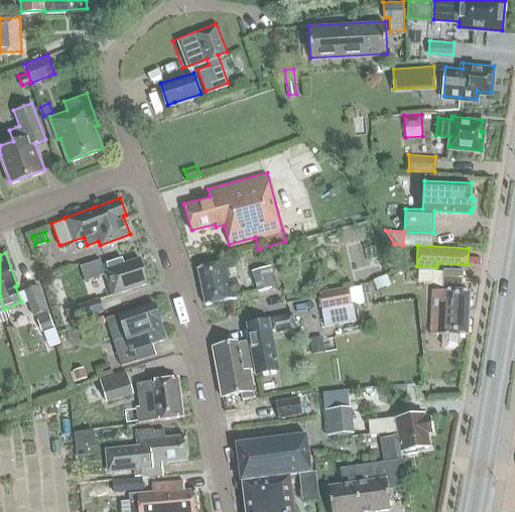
[(147,281),(140,257),(124,262),(122,257),(103,263),(101,257),(80,263),(85,278),(104,272),(110,293),(147,281)]
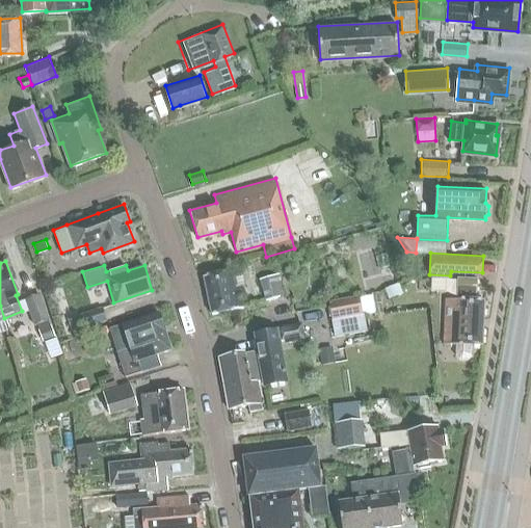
[(242,305),(234,267),(204,274),(212,312),(233,308),(232,307),(242,305)]
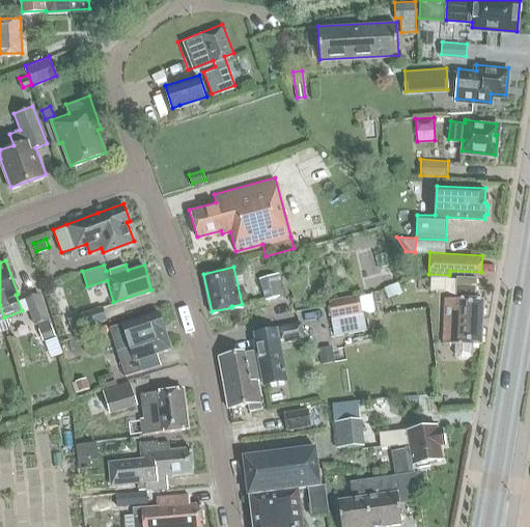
[(284,293),(279,272),(259,277),(265,298),(284,293)]
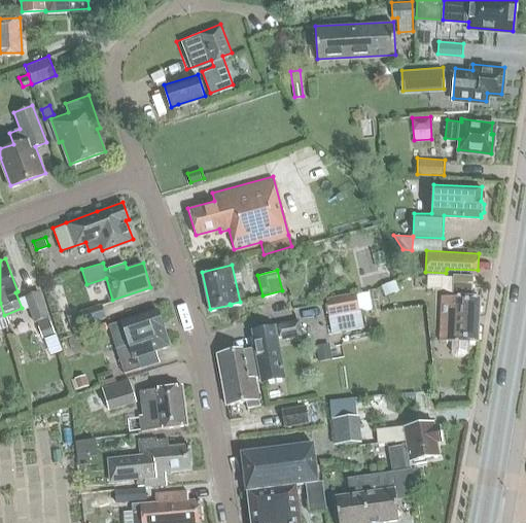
[(471,274),(452,273),(451,293),(442,293),(440,338),(451,339),(451,349),(454,353),(462,353),(466,349),(466,339),(477,340),(479,294),(471,294),(471,274)]
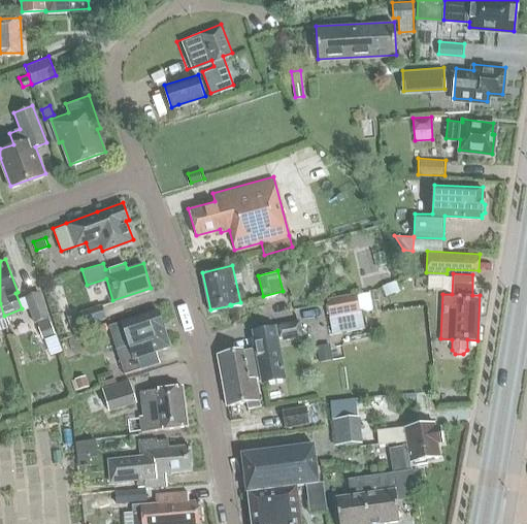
[(396,291),(392,281),(382,285),(386,294),(396,291)]
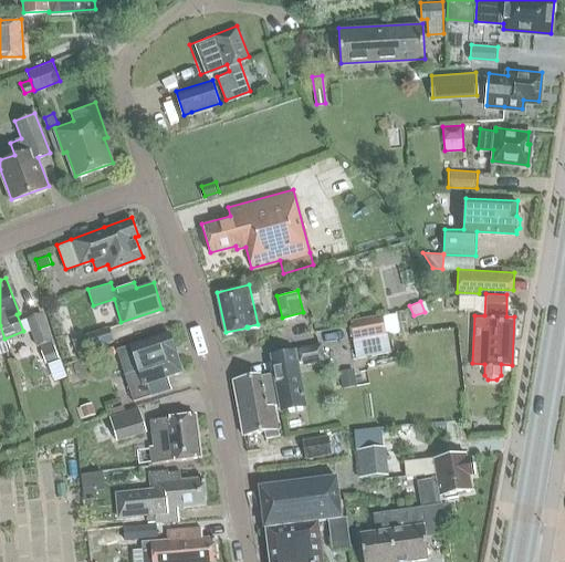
[(397,310),(382,313),(349,320),(354,340),(357,355),(391,349),(388,333),(400,331),(397,310)]
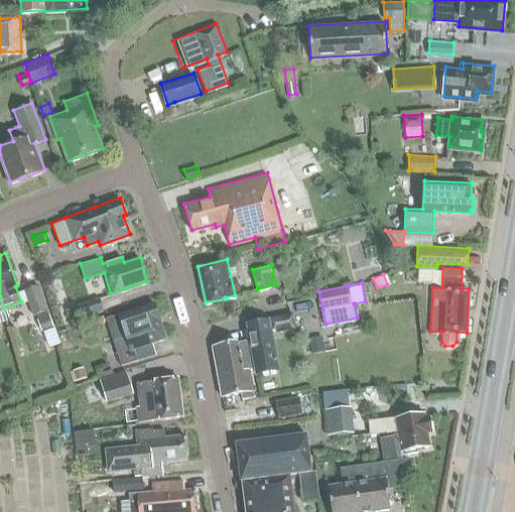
[(46,309),(37,284),(24,289),(33,314),(46,309)]
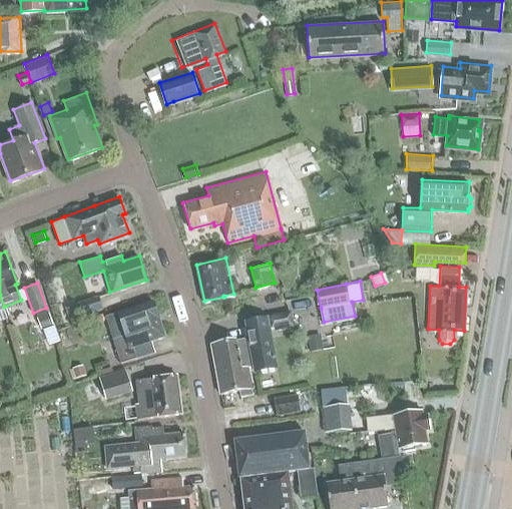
[(103,308),(98,295),(65,306),(69,319),(103,308)]
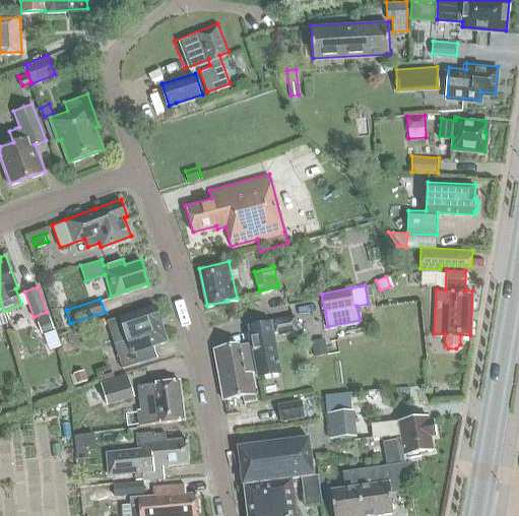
[(167,339),(155,304),(107,319),(122,367),(138,362),(134,349),(167,339)]
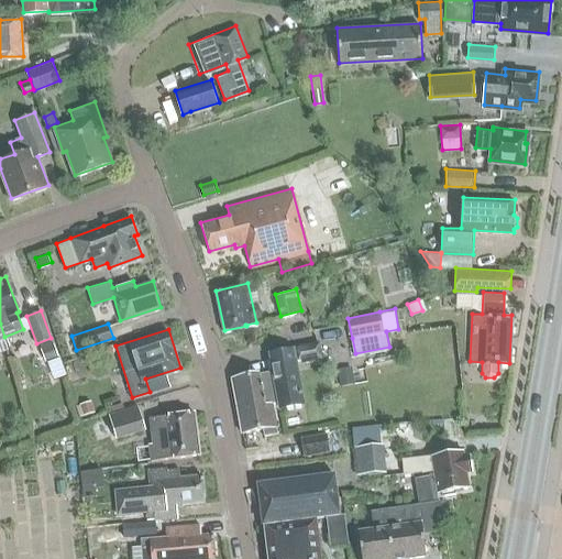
[(265,404),(272,403),(278,402),(279,407),(304,403),(296,359),(299,358),(299,361),(322,358),(319,341),(293,346),(293,350),(270,354),(273,372),(259,374),(262,398),(264,398),(265,404)]
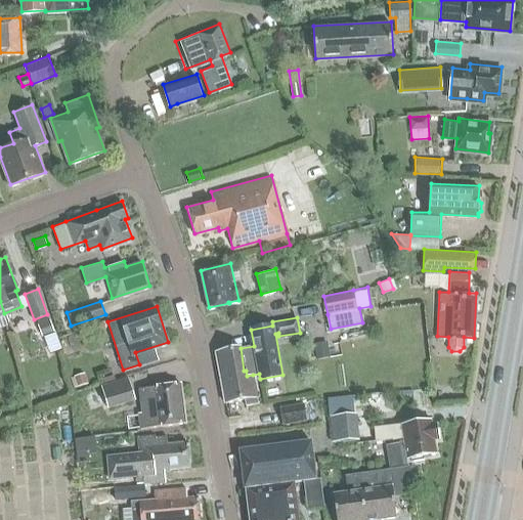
[(54,330),(50,318),(38,322),(42,335),(54,330)]
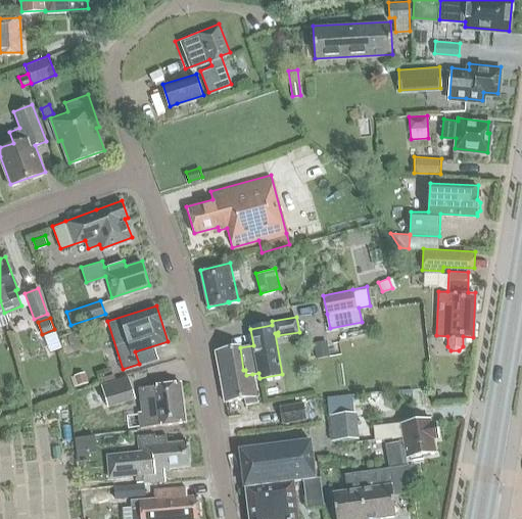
[(330,354),(327,338),(315,340),(318,357),(330,354)]
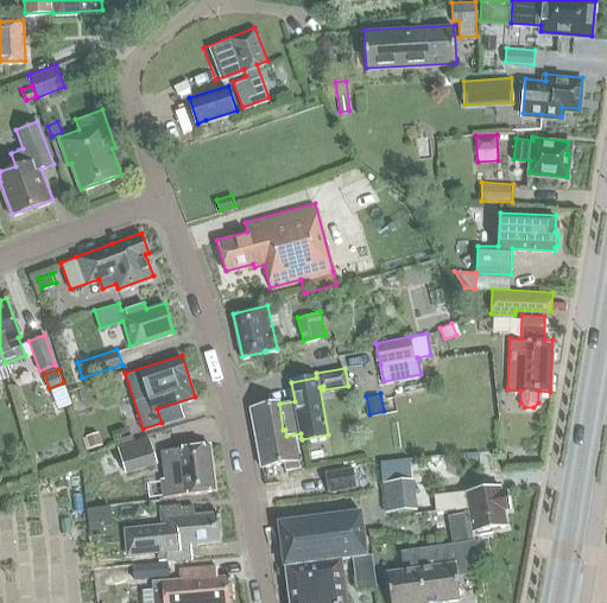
[(257,442),(286,436),(285,430),(283,430),(279,404),(251,410),(257,442)]
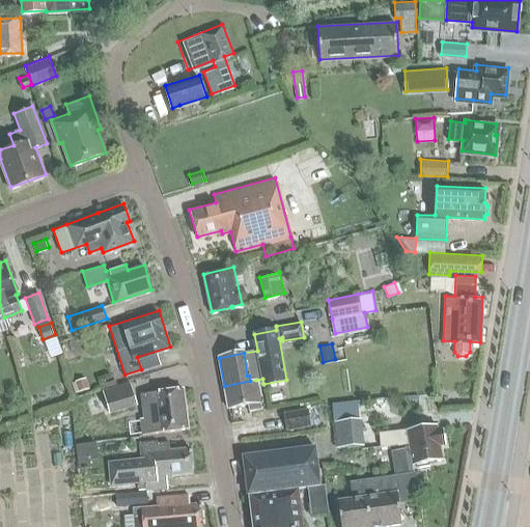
[(90,387),(86,376),(76,379),(79,390),(90,387)]
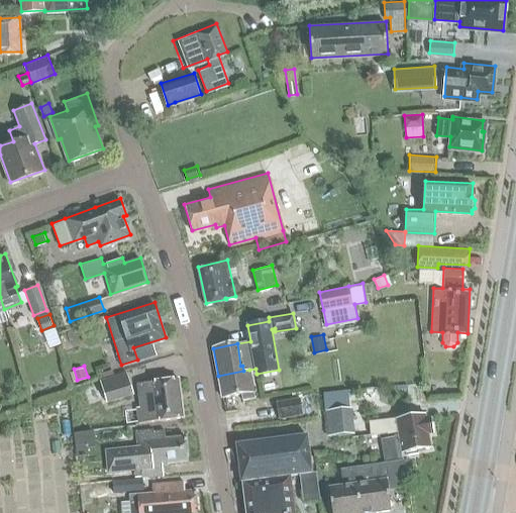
[(249,370),(243,371),(218,376),(222,396),(240,393),(241,399),(254,397),(249,370)]
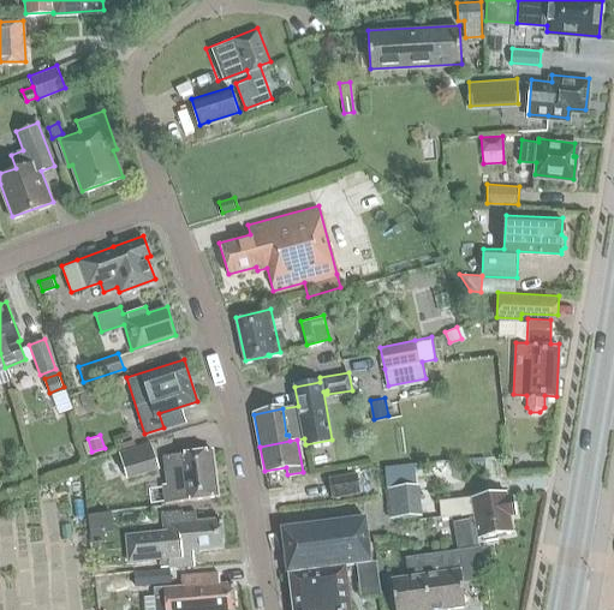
[(159,467),(151,441),(119,450),(126,477),(159,467)]
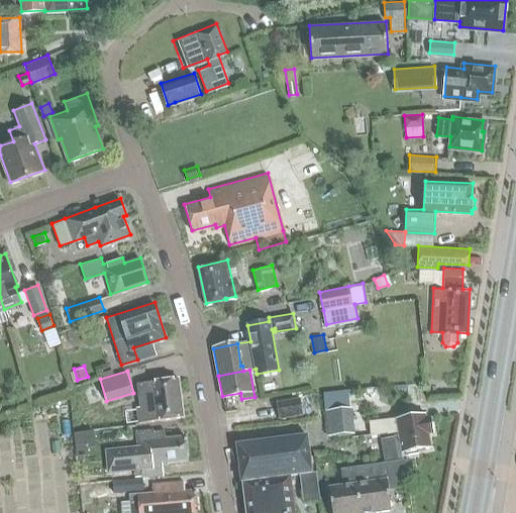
[(183,417),(179,378),(137,383),(139,405),(135,406),(137,422),(183,417)]
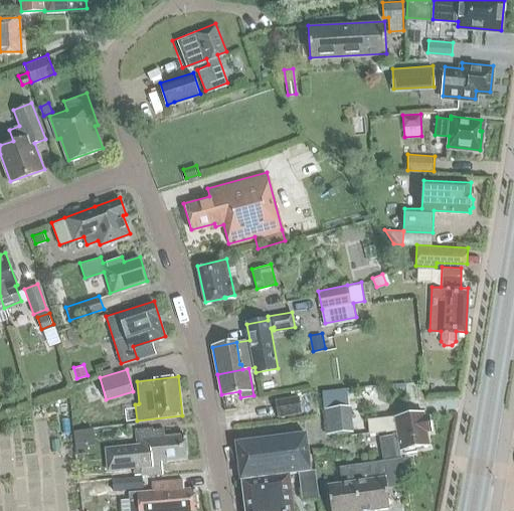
[(301,409),(299,394),(276,398),(278,412),(301,409)]
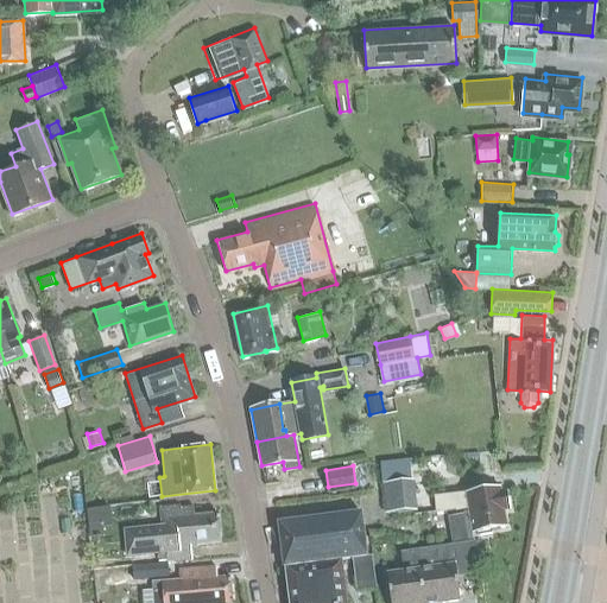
[(415,507),(412,478),(383,482),(385,511),(415,507)]
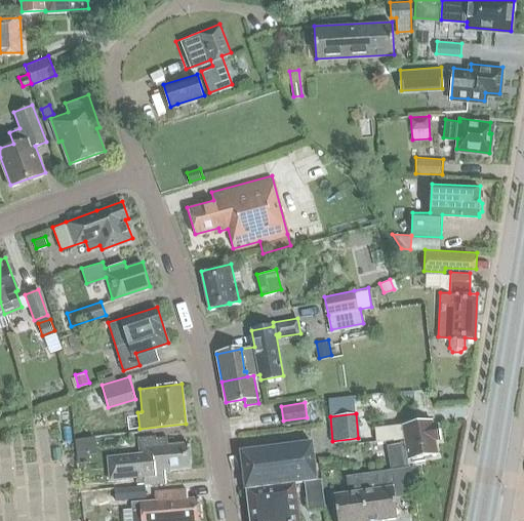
[(434,424),(433,418),(403,423),(403,424),(377,427),(378,438),(394,436),(394,437),(405,436),(408,461),(425,458),(424,454),(438,452),(436,438),(440,438),(438,423),(434,424)]
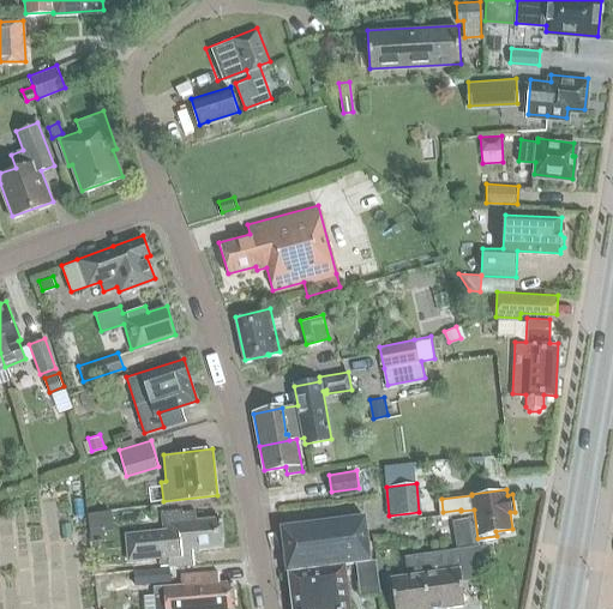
[(182,511),(182,508),(162,510),(163,529),(126,532),(128,559),(161,556),(162,565),(193,562),(192,548),(223,546),(221,518),(197,520),(197,510),(182,511)]
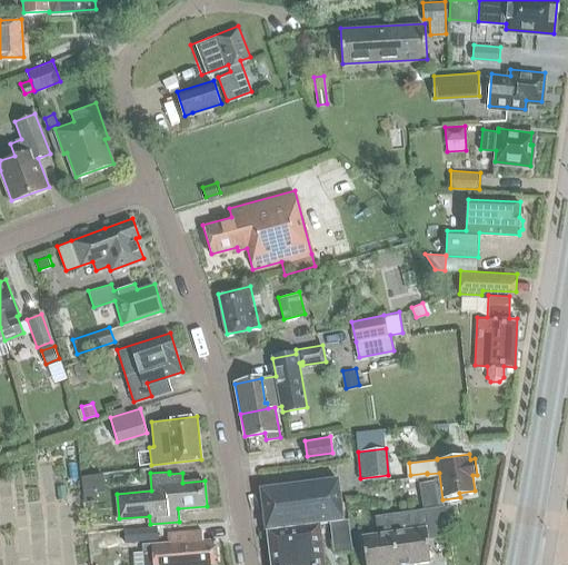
[(265,528),(267,527),(318,521),(329,519),(342,518),(338,478),(260,487),(265,528)]
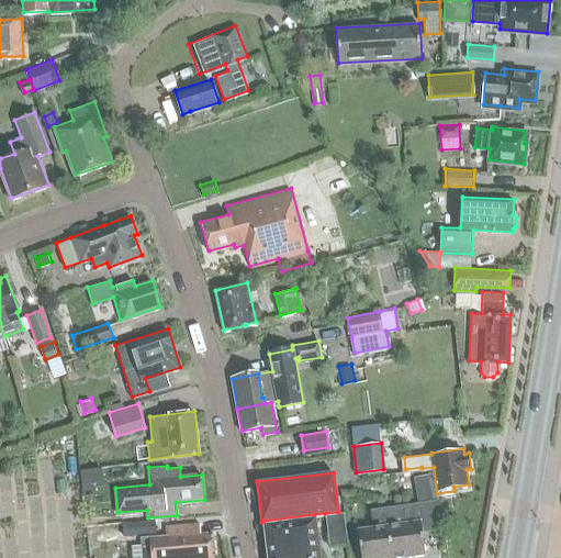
[(386,524),(391,557),(393,557),(424,555),(422,532),(444,528),(439,499),(434,501),(429,472),(414,476),(418,503),(382,508),(384,524),(386,524)]
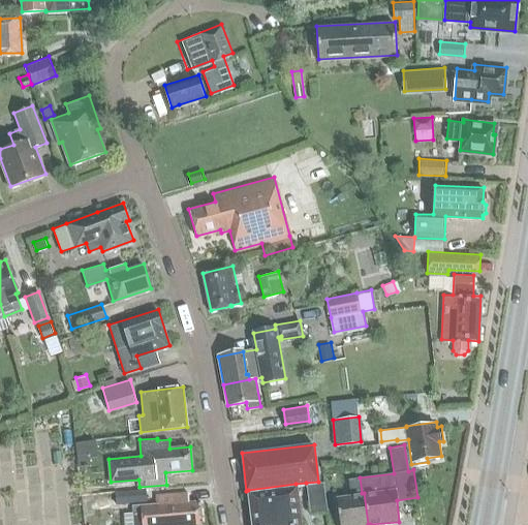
[(362,493),(360,477),(349,479),(351,494),(337,496),(339,524),(368,524),(364,493),(362,493)]
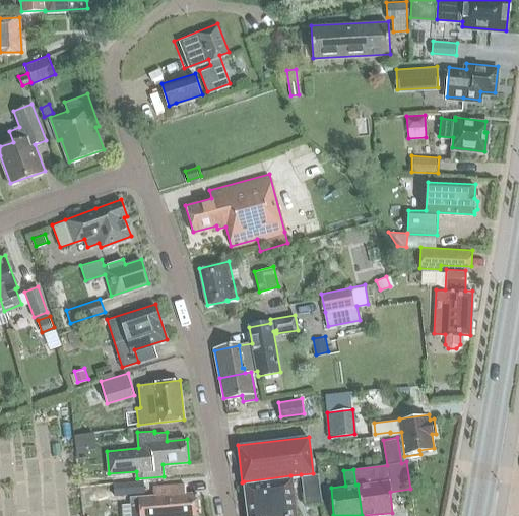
[(313,473),(301,474),(305,504),(322,501),(319,472),(313,473)]
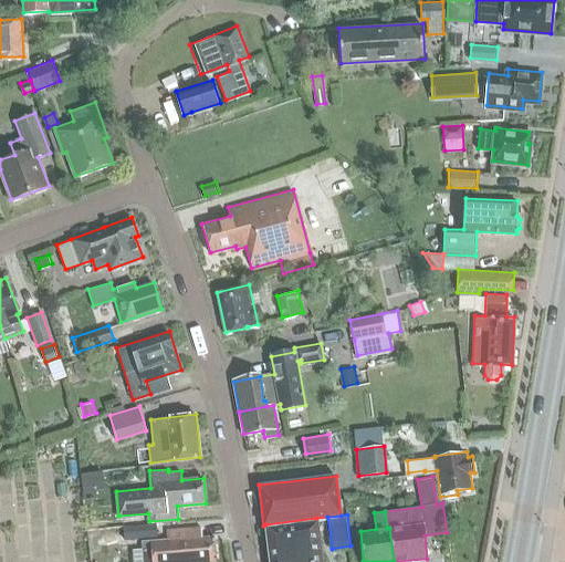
[(322,561),(316,518),(265,524),(269,561),(322,561)]
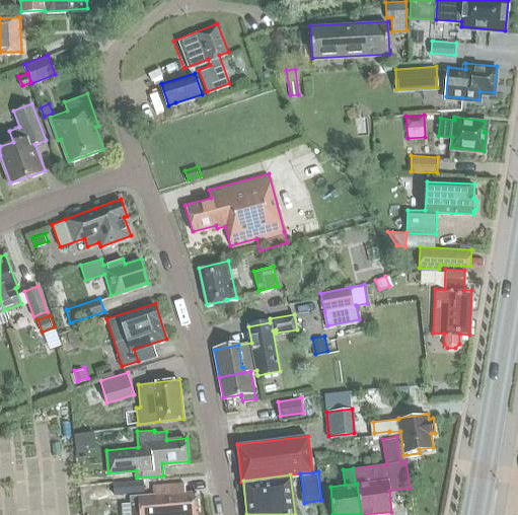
[(185,492),(183,482),(153,484),(154,493),(148,494),(144,490),(131,500),(132,514),(197,514),(196,491),(185,492)]
